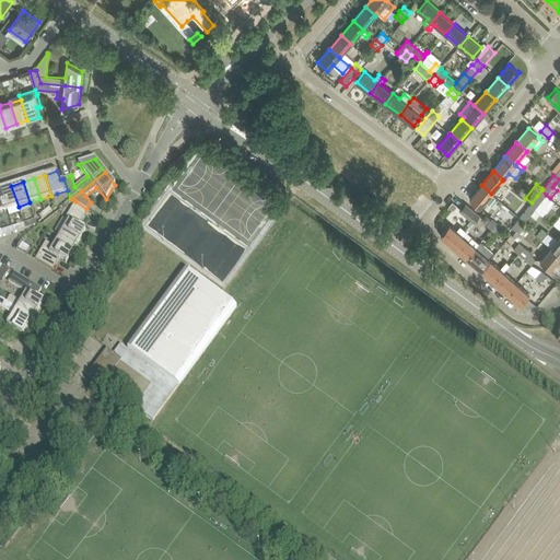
[(470,199),(480,207),(491,194),(481,185),(470,199)]
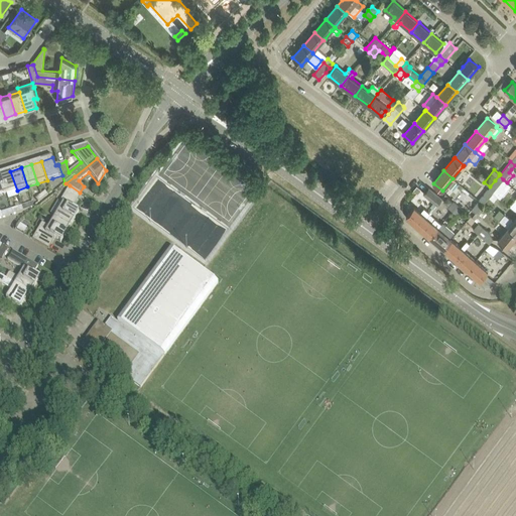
[(10,171),(0,174),(7,194),(17,190),(10,171)]
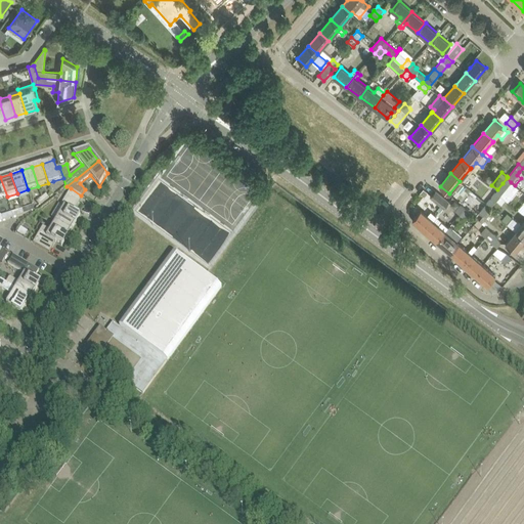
[(508,186),(511,182),(507,178),(503,183),(508,186)]
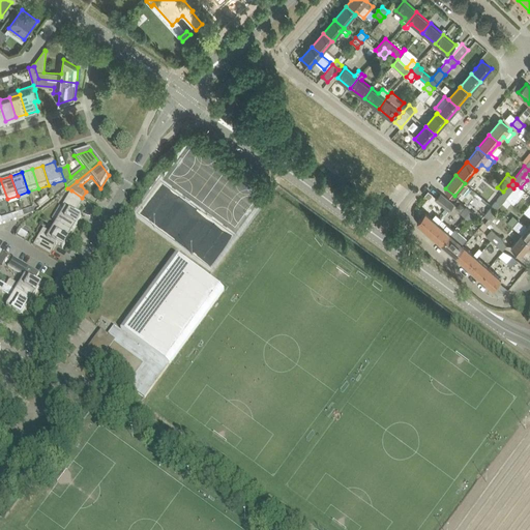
[(513,188),(506,198),(513,204),(525,190),(521,187),(517,184),(513,188)]
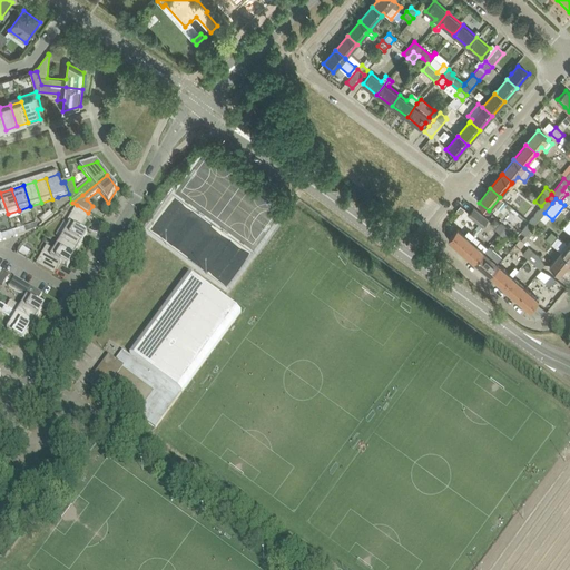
[(70,225),(60,242),(77,251),(87,235),(86,234),(86,235),(79,232),(90,214),(88,213),(77,205),(66,223),(70,225)]
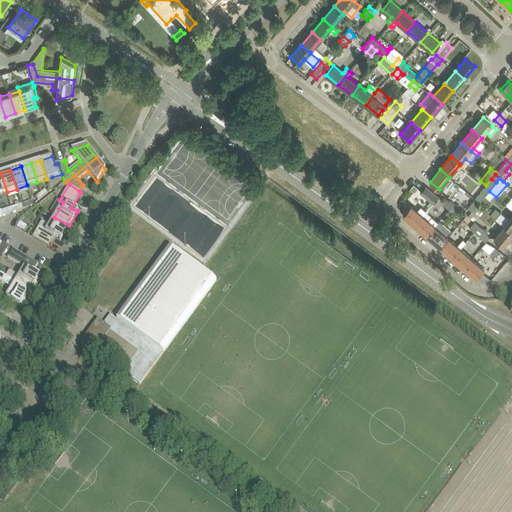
[(469,194),(475,199),(479,202),(488,192),(477,184),(469,194)]
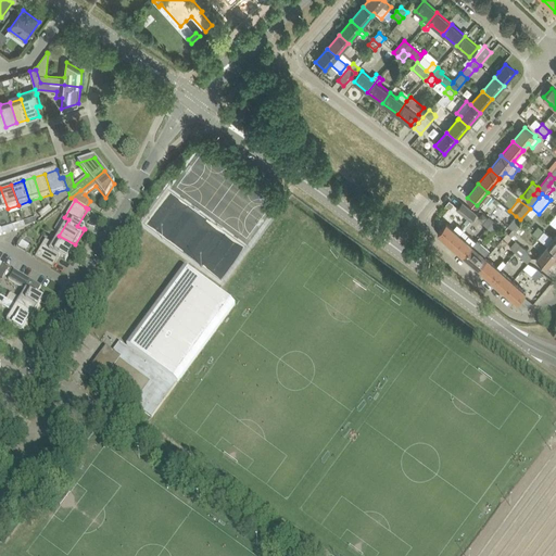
[(463,202),(457,210),(471,220),(477,214),(463,202)]
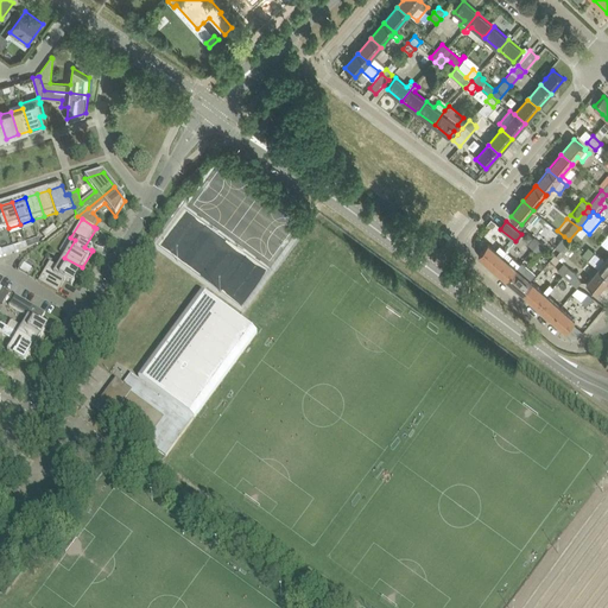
[(527,244),(533,248),(539,241),(533,236),(527,244)]
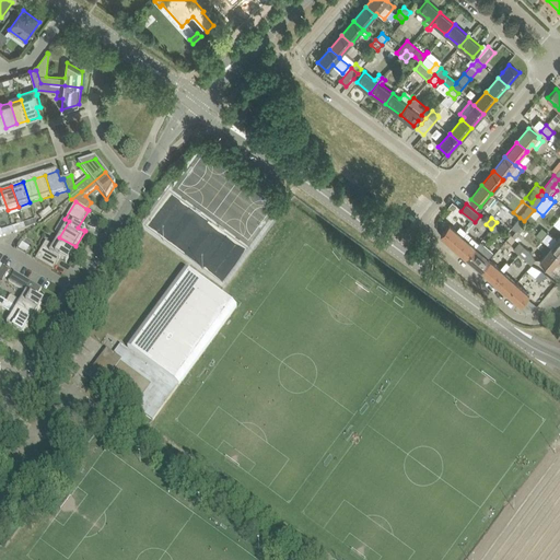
[(516,232),(522,224),(523,224),(525,221),(524,221),(520,218),(511,228),(516,232)]
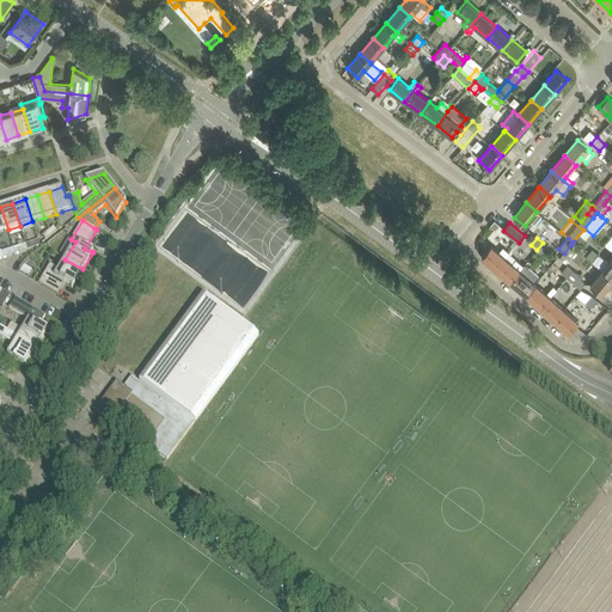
[(26,244),(28,250),(28,251),(36,248),(40,245),(38,240),(26,244)]
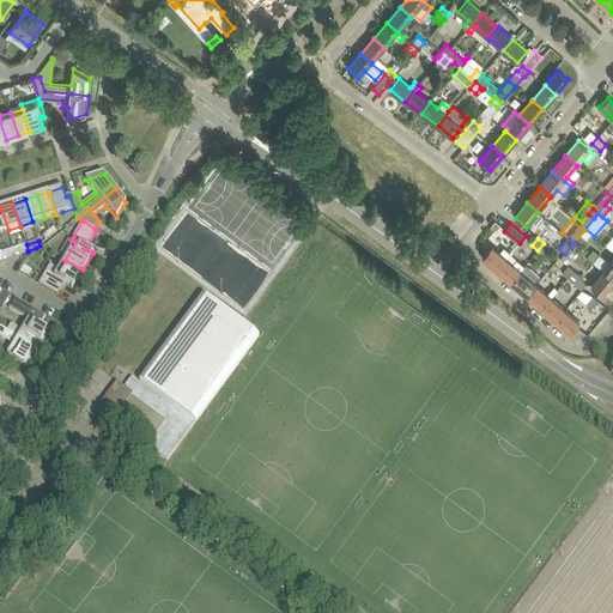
[(550,248),(544,243),(538,250),(542,256),(550,248)]
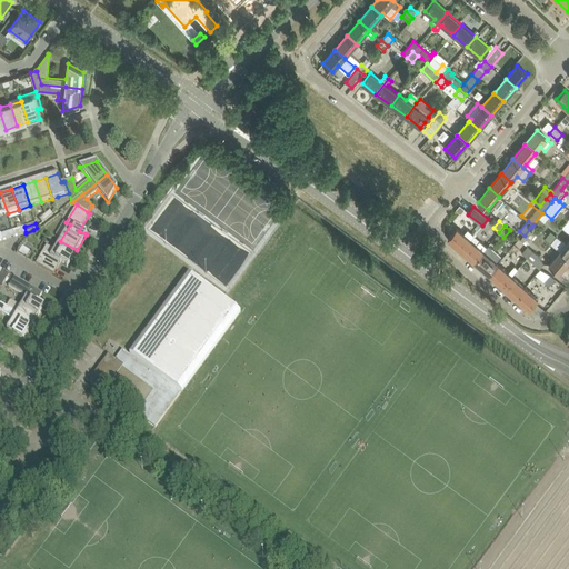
[(25,227),(12,231),(15,237),(26,232),(25,227)]
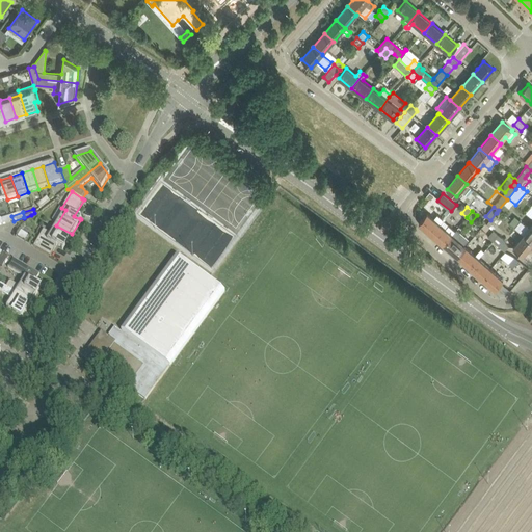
[(444,219),(437,214),(433,219),(427,213),(419,222),(431,234),(440,224),(444,219)]
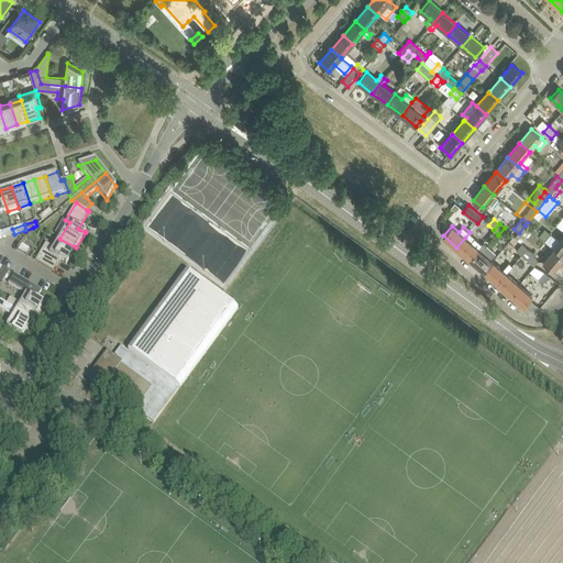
[(2,238),(14,234),(12,229),(1,232),(2,238)]
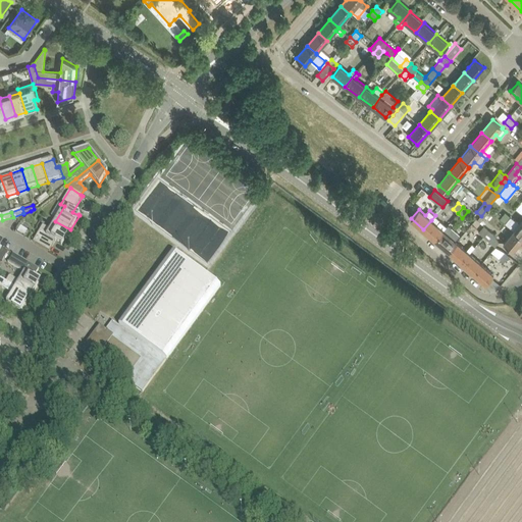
[(506,212),(500,218),(514,230),(521,237),(521,220),(520,223),(506,212)]
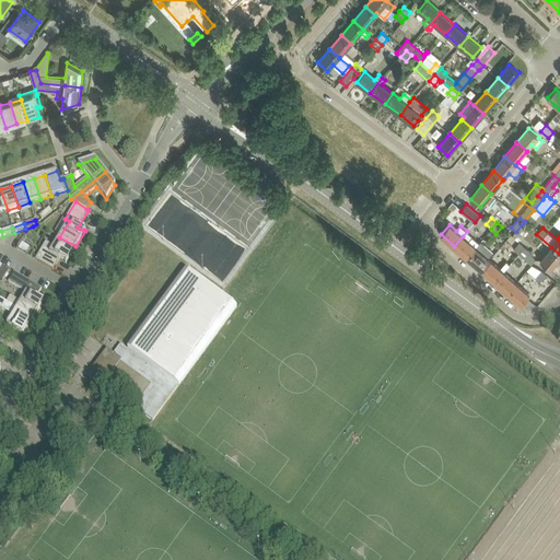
[(471,236),(468,241),(463,236),(454,246),(467,257),(476,247),(479,243),(471,236)]
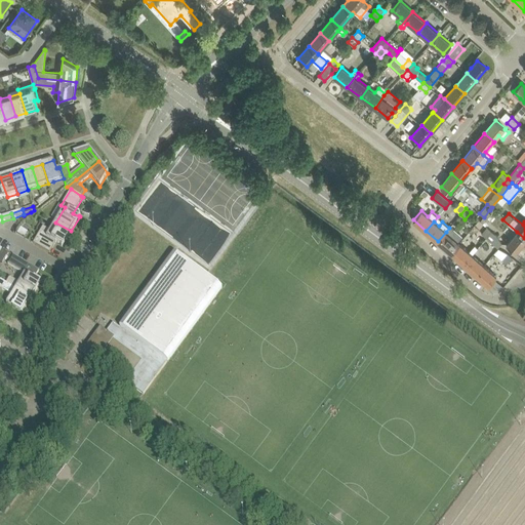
[(62,246),(71,231),(55,223),(50,231),(43,227),(38,235),(33,243),(49,253),(56,242),(62,245),(62,246)]
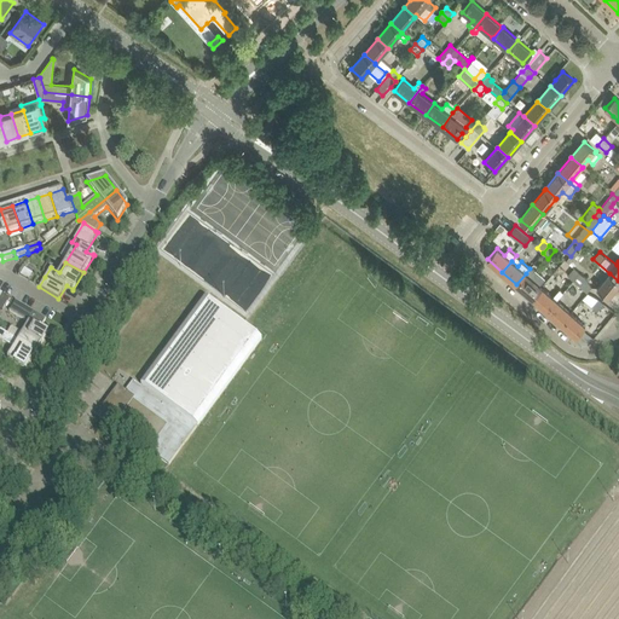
[(557,268),(573,282),(578,276),(562,262),(557,268)]
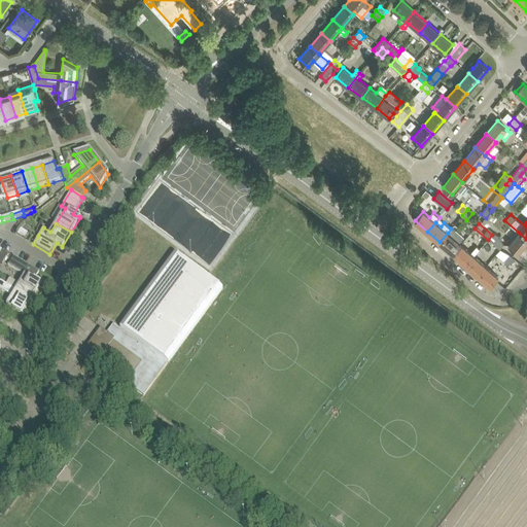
[(460,244),(448,233),(440,242),(453,253),(460,244)]
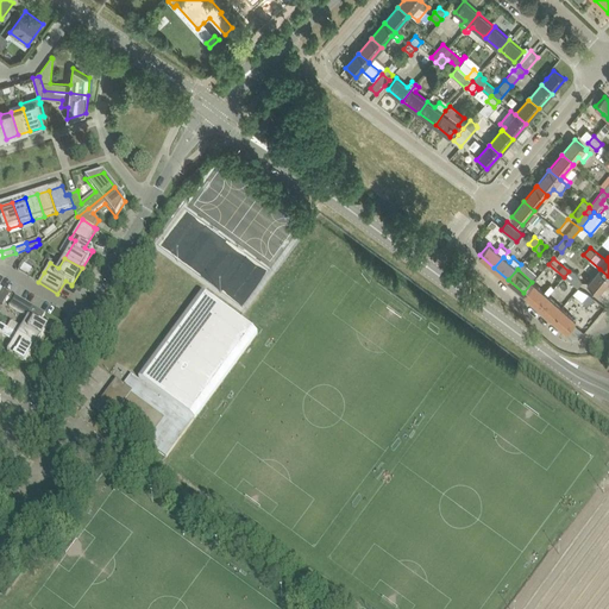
[(588,283),(598,293),(608,280),(608,276),(600,269),(588,283)]
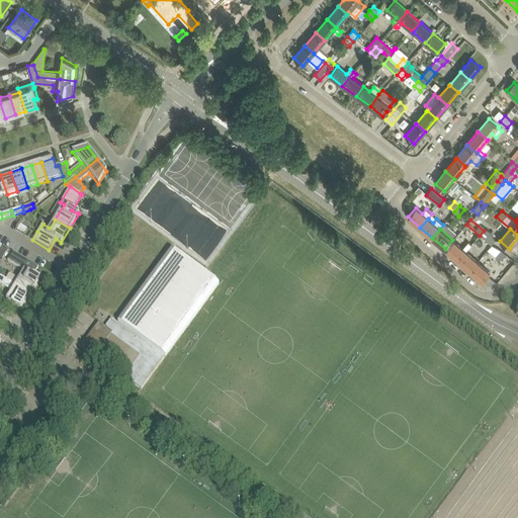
[(491,245),(495,241),(484,231),(480,236),(491,245)]
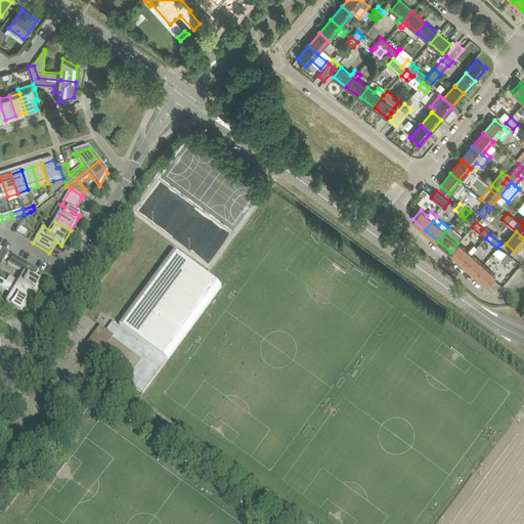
[(463,263),(471,254),(477,248),(474,245),(468,252),(459,244),(457,243),(450,252),(463,263)]
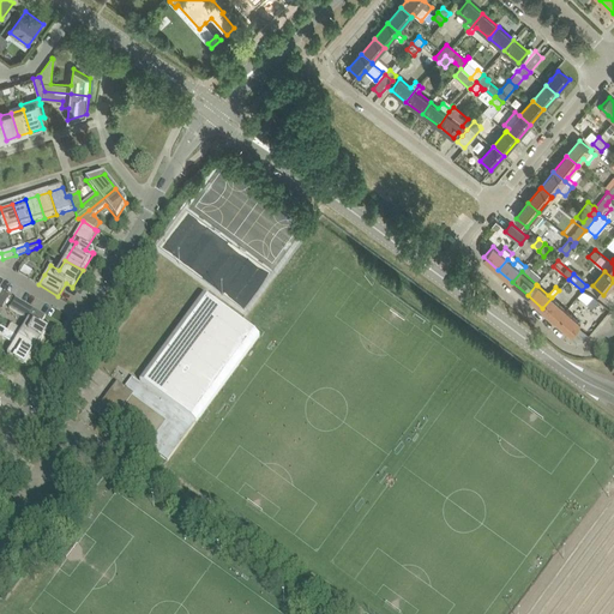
[(578,296),(579,296),(569,307),(577,314),(587,304),(593,308),(599,301),(594,296),(583,290),(578,296)]
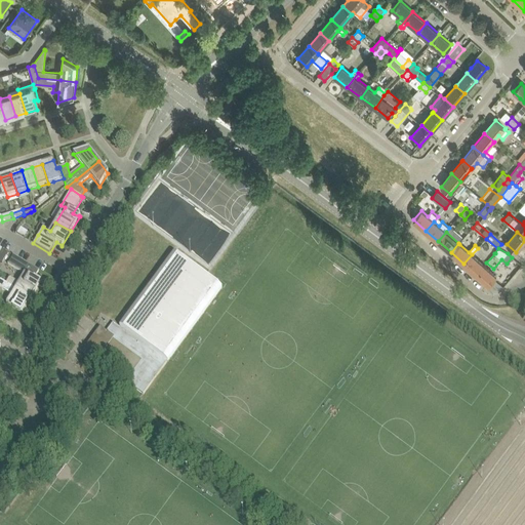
[(101,327),(83,350),(97,360),(98,359),(120,374),(118,376),(143,395),(167,362),(168,363),(223,289),(173,253),(119,327),(120,327),(120,328),(113,323),(107,331),(108,332),(108,333),(101,327)]
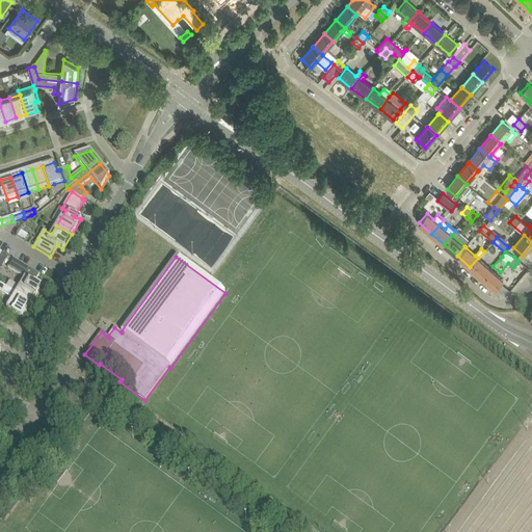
[(470,267),(482,278),(490,269),(478,258),(470,267)]
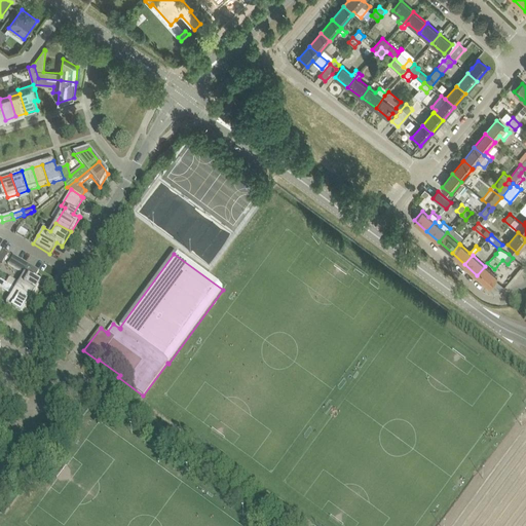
[(8,280),(6,284),(31,299),(40,284),(34,279),(39,271),(17,258),(12,256),(8,264),(25,274),(20,284),(9,277),(8,280)]
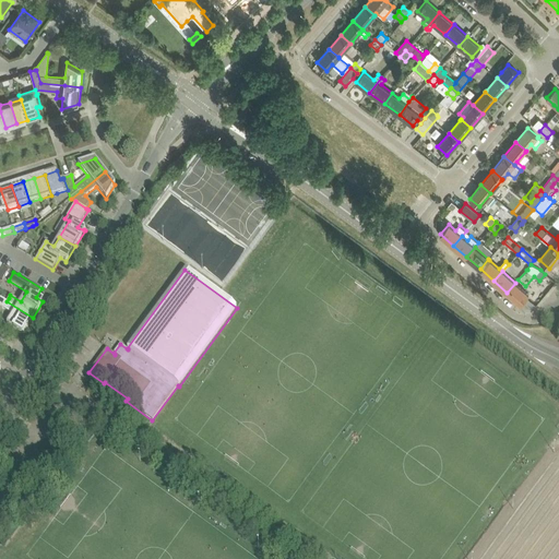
[(528,294),(515,283),(507,293),(520,304),(525,297),(528,294)]
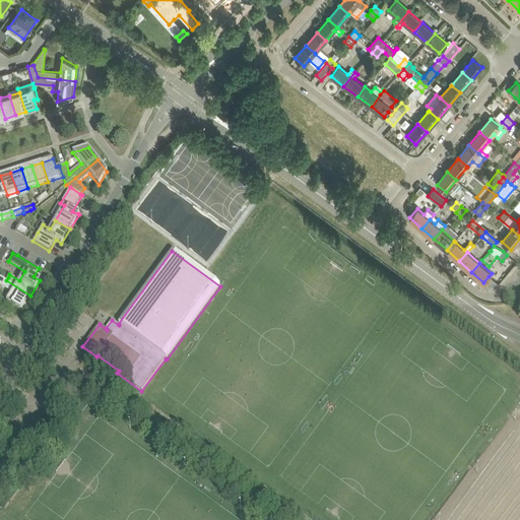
[(494,286),(495,286),(496,285),(497,285),(498,285),(498,284),(489,276),(483,282),(484,283),(486,284),(488,285),(489,285),(491,286),(492,286),(493,286),(494,286)]
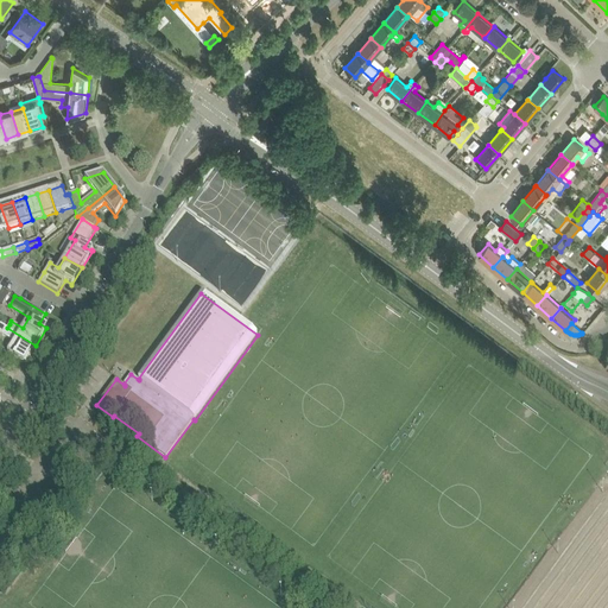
[(7,328),(2,335),(14,341),(7,352),(25,362),(36,346),(7,328)]
